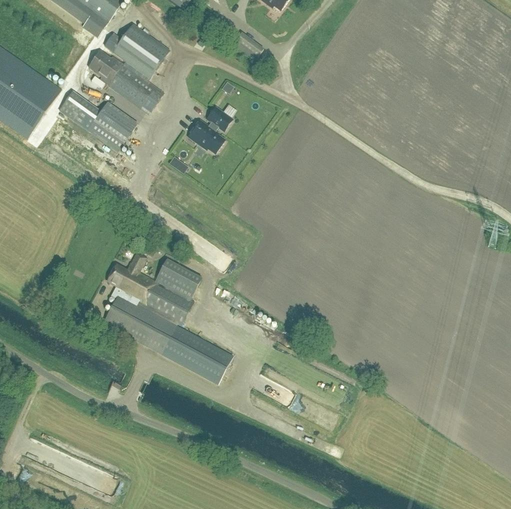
[(82,26),(97,37),(123,0),(52,0),(84,22),(82,26)]
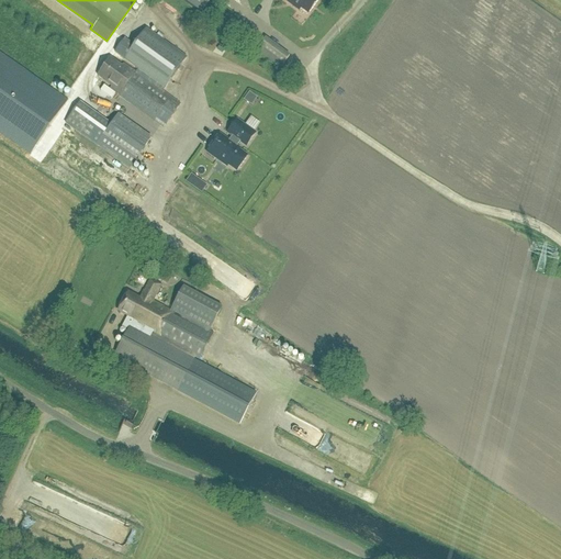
[(184,0),(201,11),(209,0),(184,0)]
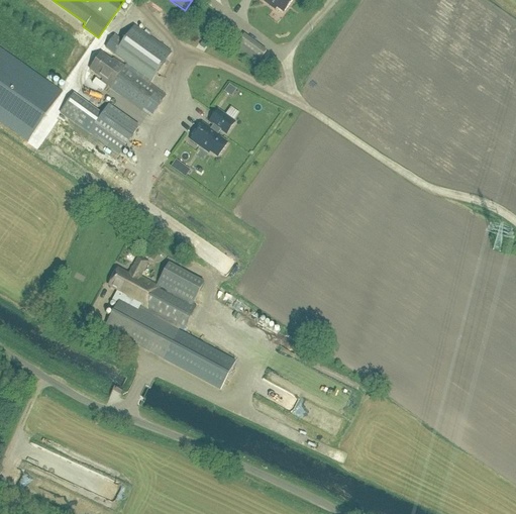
[(264,0),(275,8),(276,6),(283,11),(291,0),(264,0)]
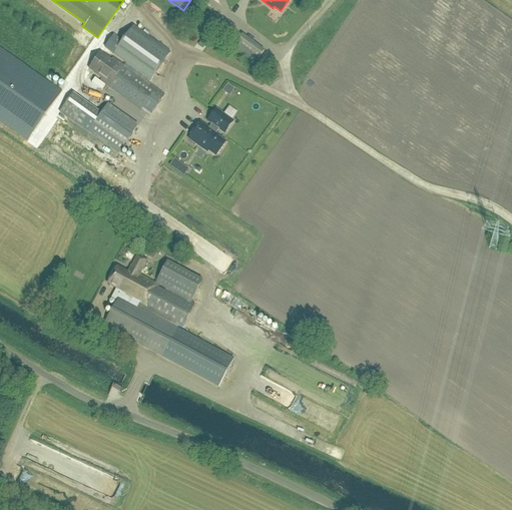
[(157,6),(153,13),(162,19),(167,12),(157,6)]
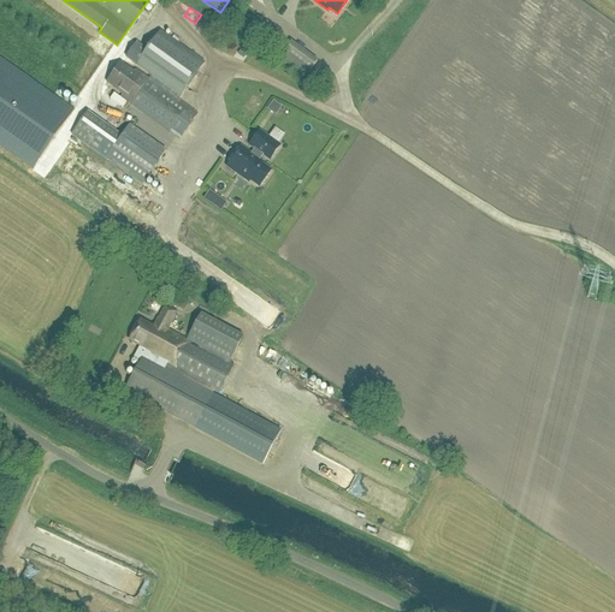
[(178,137),(196,112),(177,99),(203,61),(159,29),(135,63),(151,73),(148,77),(135,69),(132,71),(120,61),(106,81),(122,93),(119,95),(159,123),(159,124),(178,137)]
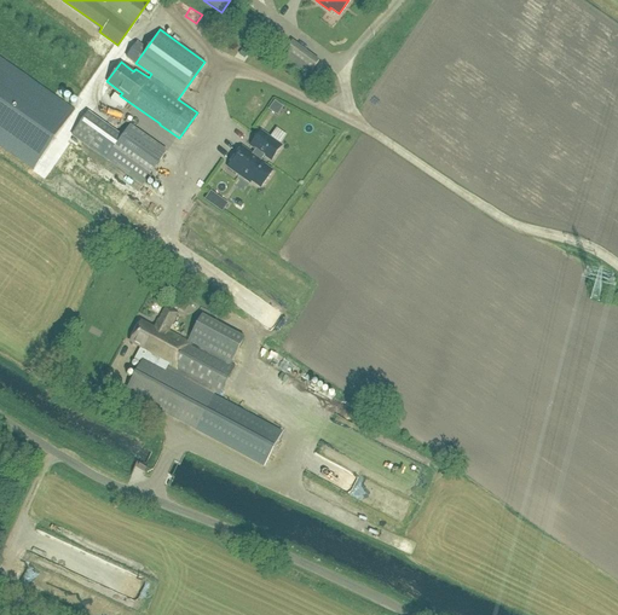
[(307,73),(318,59),(292,40),(281,53),(307,73)]
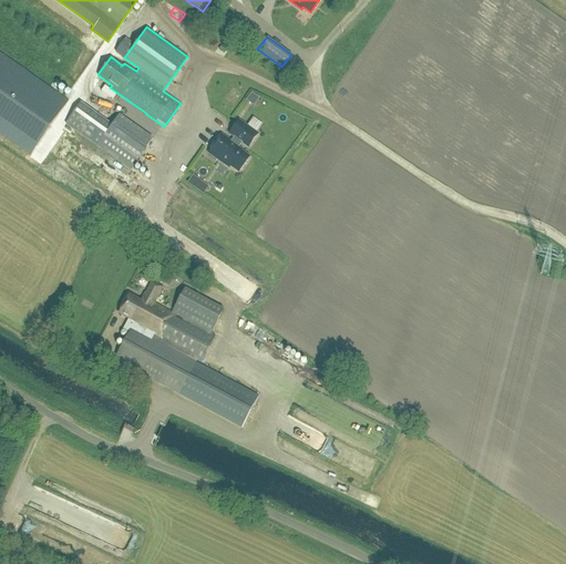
[(0,131),(30,152),(67,100),(0,54),(0,131)]
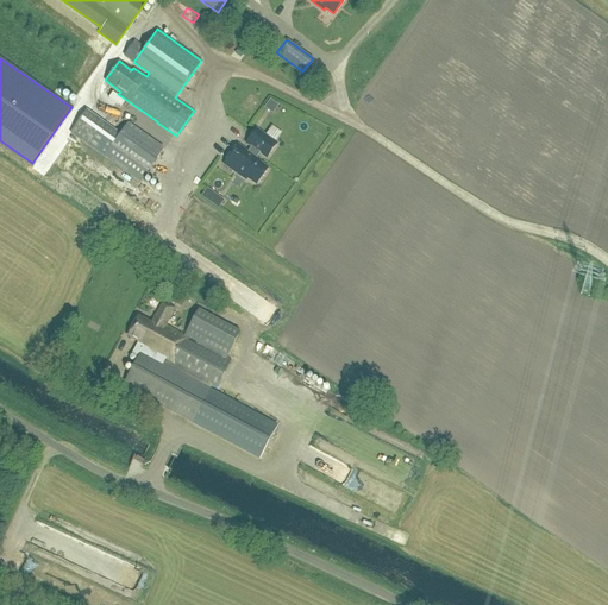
[(204,84),(208,75),(202,71),(196,80),(204,84)]
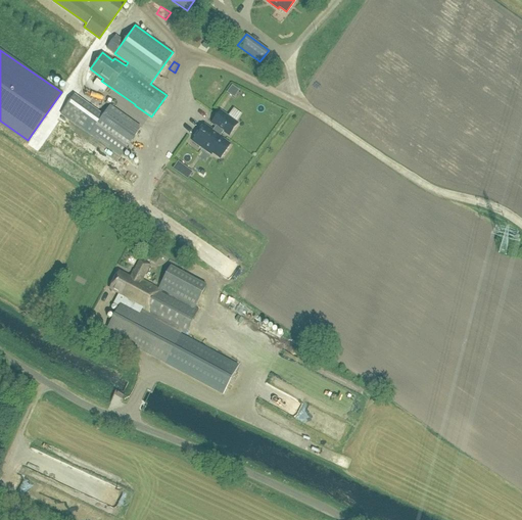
[(140,127),(110,105),(103,114),(75,94),(61,112),(121,155),(140,127)]
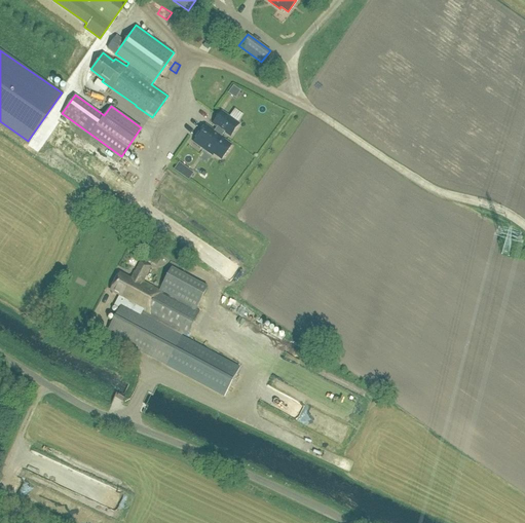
[(217,125),(214,129),(204,123),(192,140),(212,154),(213,152),(220,157),(230,144),(223,140),(224,138),(221,136),(224,132),(229,135),(237,122),(220,110),(212,122),(217,125)]
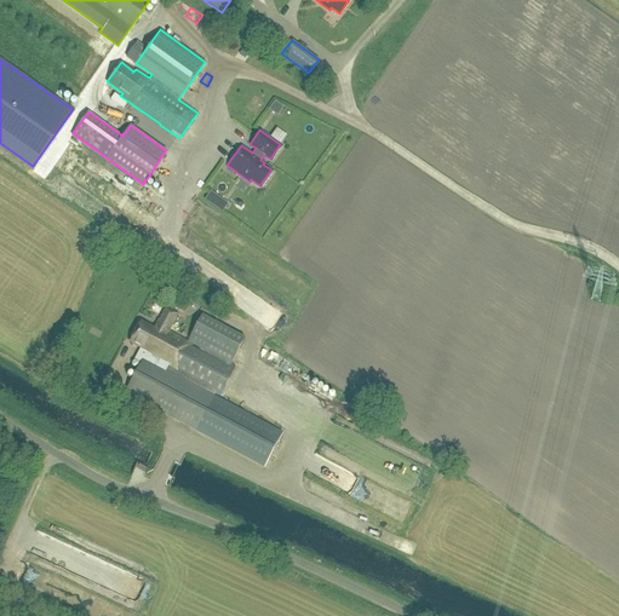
[(184,311),(191,298),(178,289),(170,304),(184,311)]
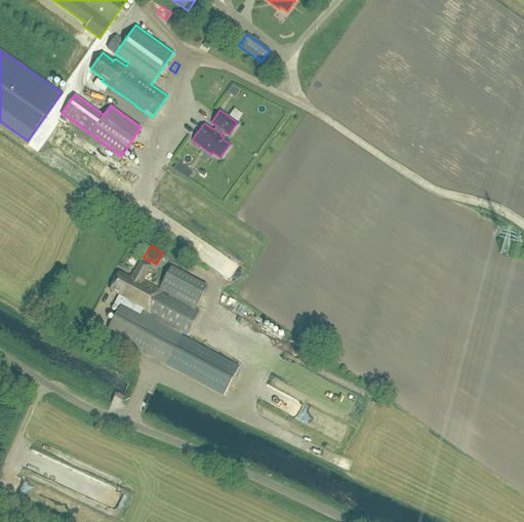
[(105,330),(223,394),(238,365),(179,334),(182,331),(185,333),(198,309),(194,307),(206,285),(170,267),(159,287),(142,280),(150,265),(139,258),(129,276),(119,271),(110,288),(123,296),(105,330)]
